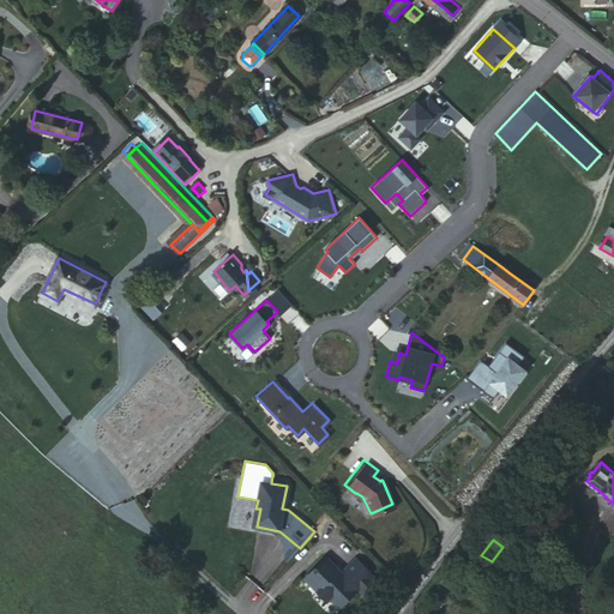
[(378,578),(357,558),(343,571),(329,557),(315,569),(318,571),(308,579),(319,591),(323,588),(332,597),(341,607),(360,589),(363,593),(371,585),(378,578)]
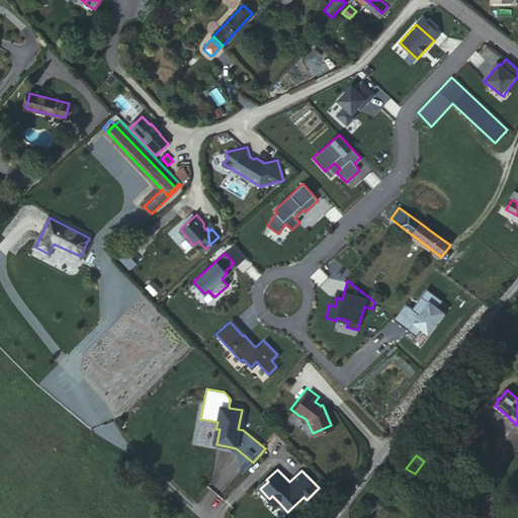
[(268,482),(266,480),(258,488),(260,489),(268,482)]
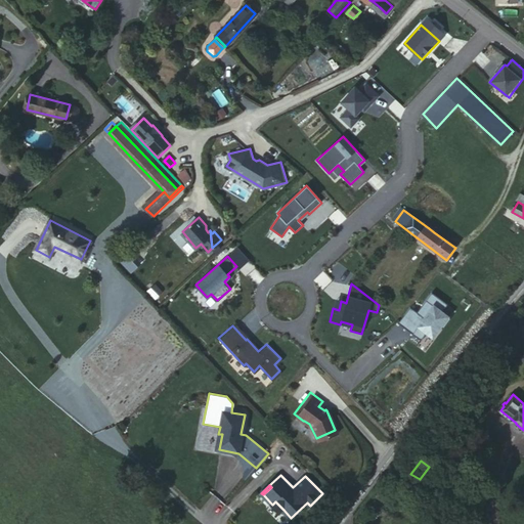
[(275,501),(272,505),(280,513),(284,510),(275,501)]
